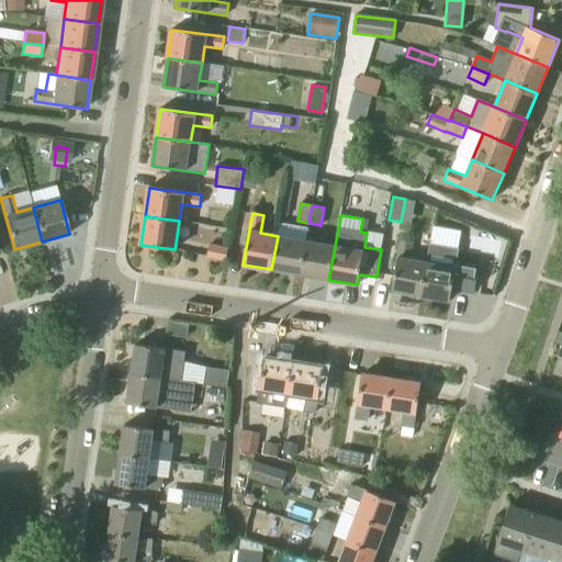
[(306,240),(278,236),(271,269),(300,274),(306,240)]
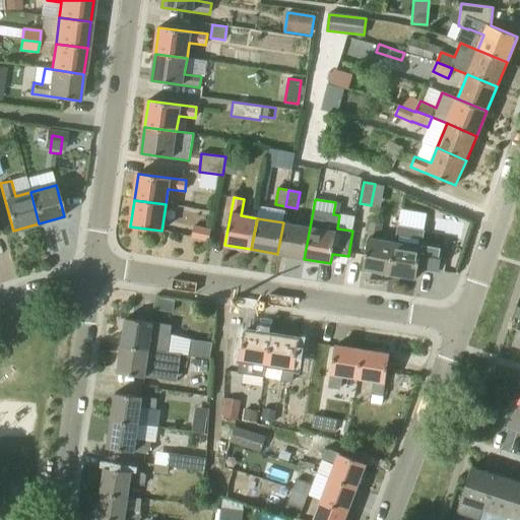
[(389,274),(394,243),(379,240),(381,223),(371,221),(363,270),(389,274)]
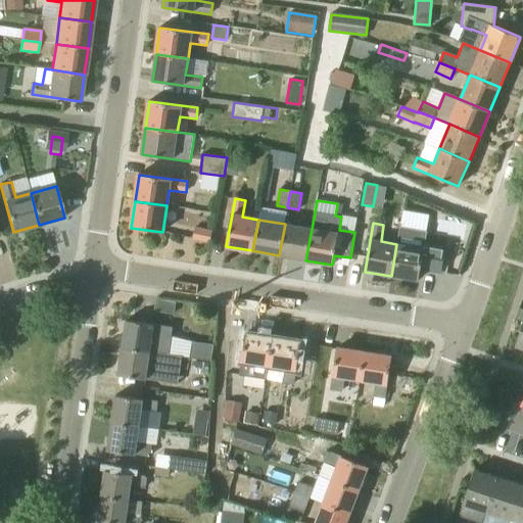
[(305,260),(312,229),(285,224),(279,255),(305,260)]
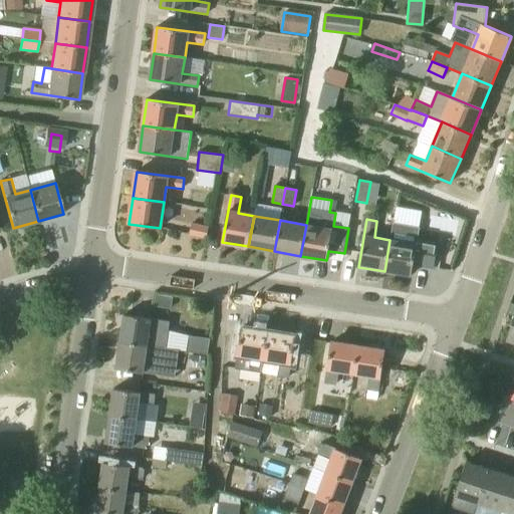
[(206,238),(209,227),(192,224),(190,235),(206,238)]
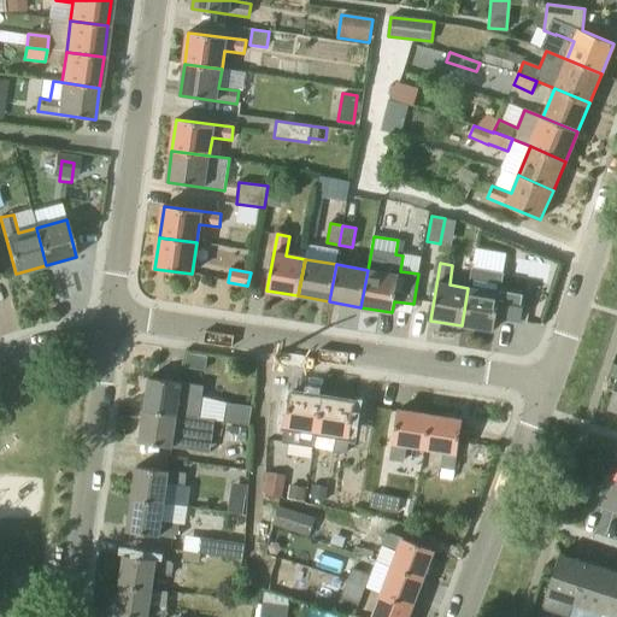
[(494,330),(500,293),(468,288),(462,325),(494,330)]
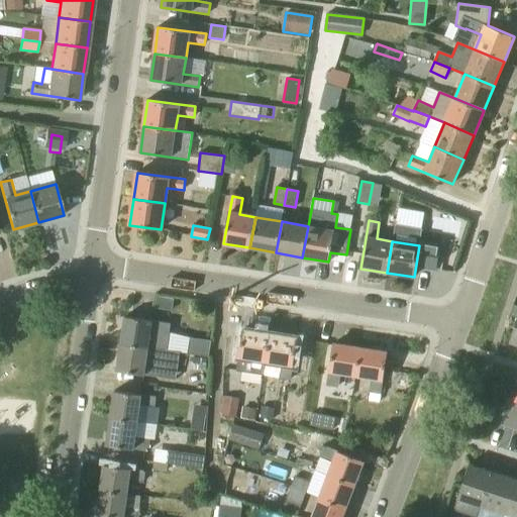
[(150,331),(165,333),(167,322),(125,316),(121,343),(147,347),(150,331)]
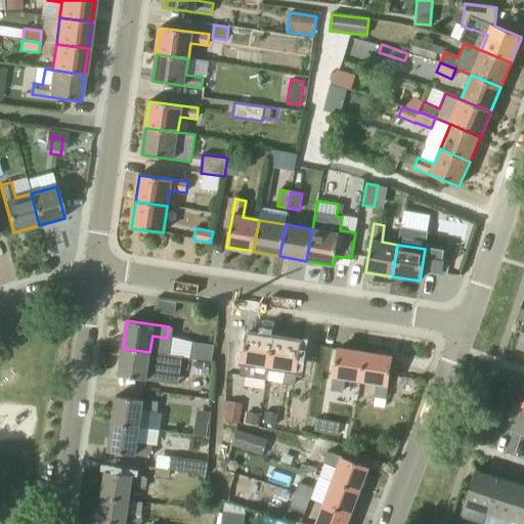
[(269,365),(274,339),(247,334),(239,376),(251,378),(253,363),(269,365)]
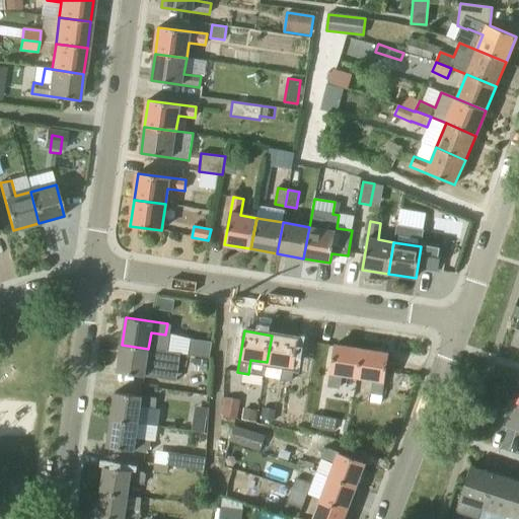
[(281,379),(292,381),(298,340),(272,336),(267,362),(284,365),(281,379)]
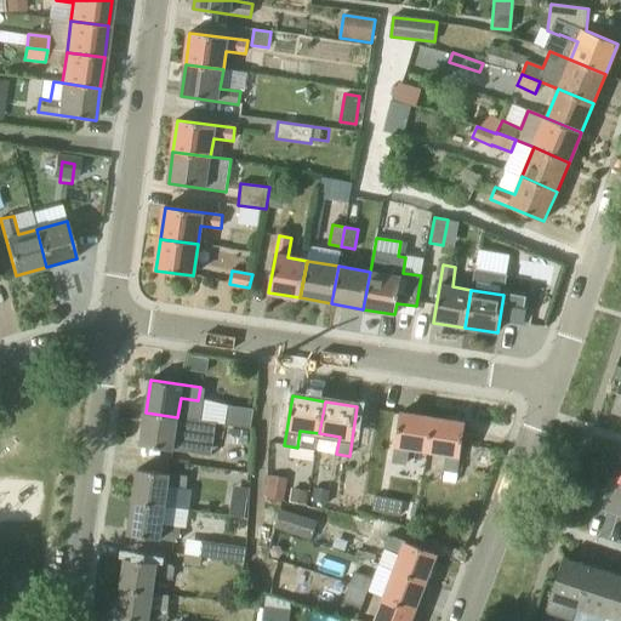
[(246,411),(223,408),(221,423),(244,427),(246,411)]
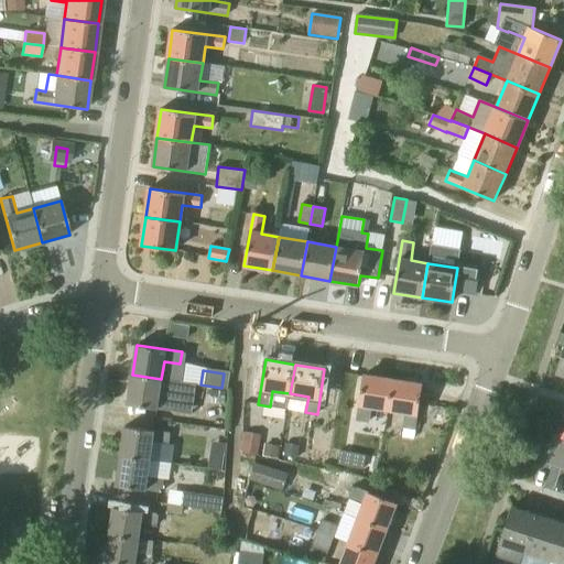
[(177,381),(161,379),(132,375),(128,404),(173,411),(177,381)]
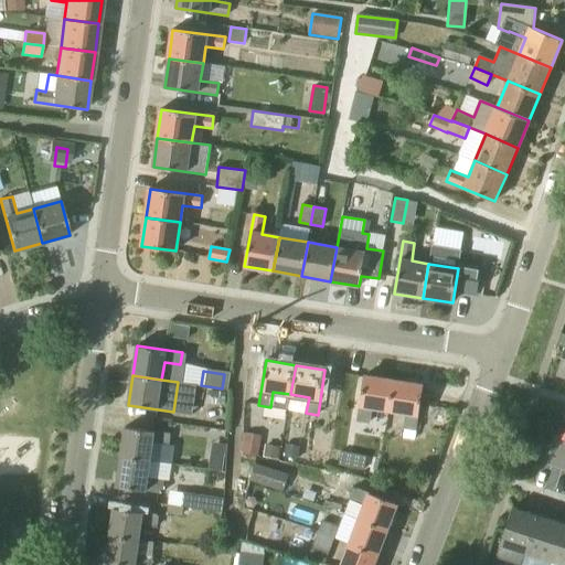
[(388,409),(394,381),(364,376),(356,422),(369,423),(371,407),(388,409)]
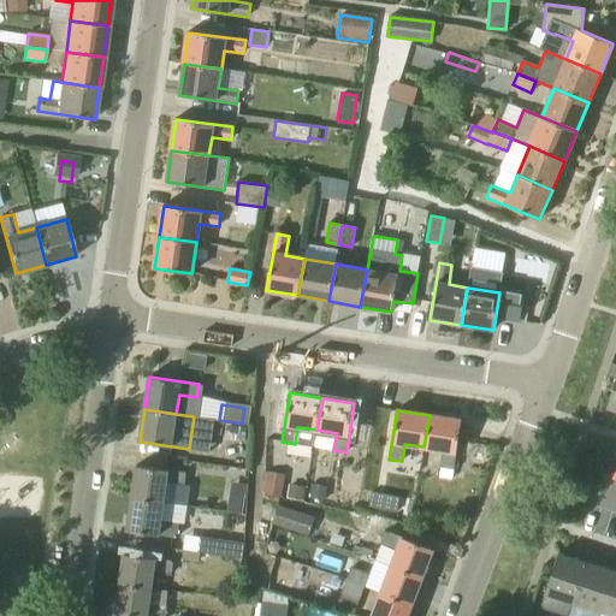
[(443,450),(440,467),(454,469),(461,420),(430,415),(424,446),(443,450)]
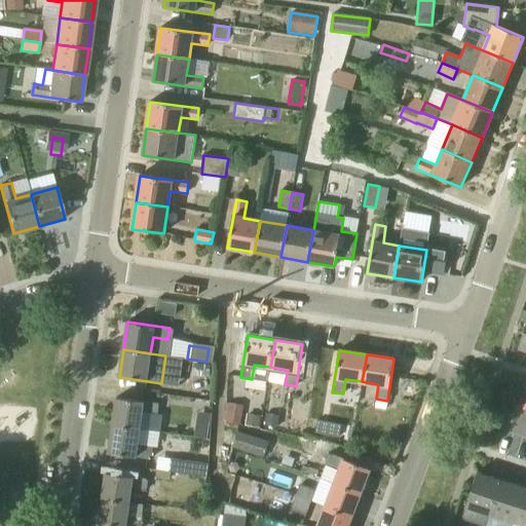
[(116,398),(112,425),(140,429),(142,412),(157,414),(158,404),(116,398)]
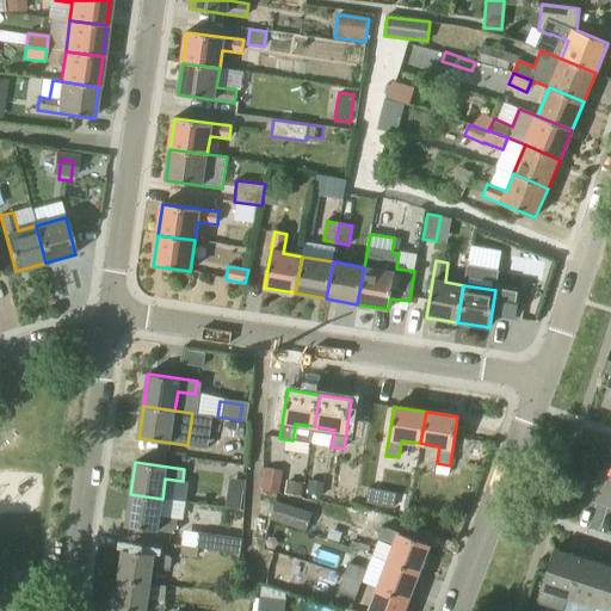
[(278,493),(282,470),(266,468),(264,491),(278,493)]
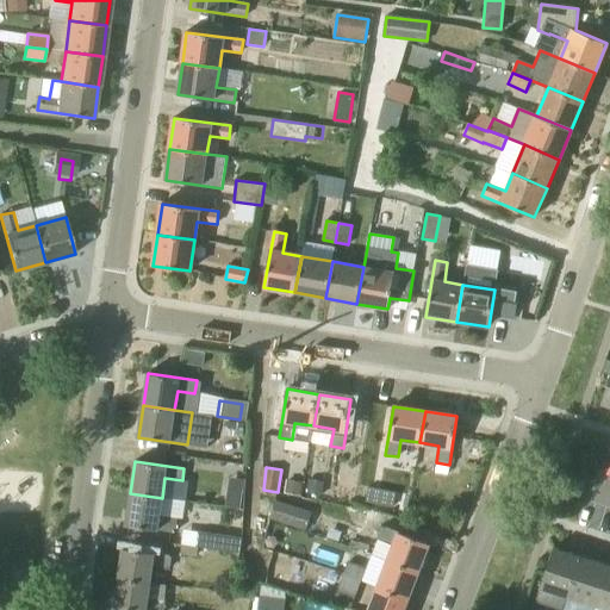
[(287,480),(285,493),(302,496),(303,483),(287,480)]
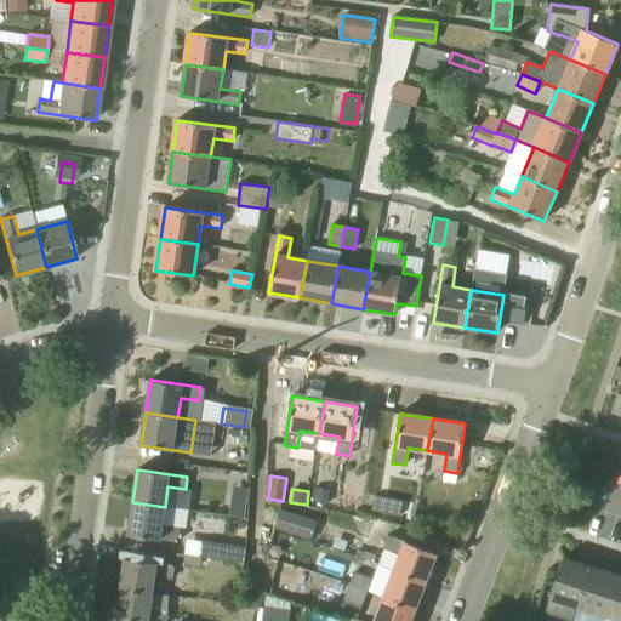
[(314,489),(313,503),(329,505),(330,490),(314,489)]
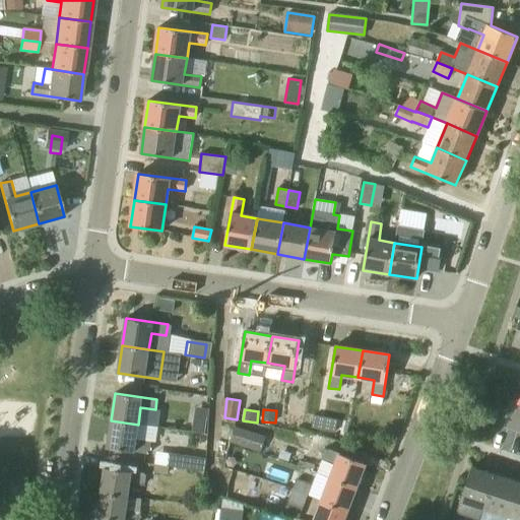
[(314,414),(311,428),(324,431),(327,417),(314,414)]
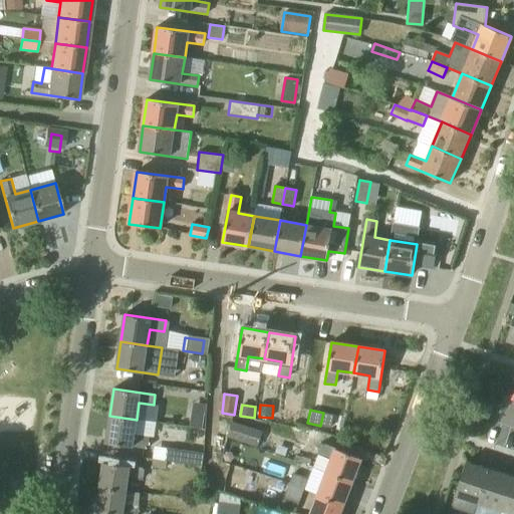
[(191,415),(190,427),(203,429),(204,417),(191,415)]
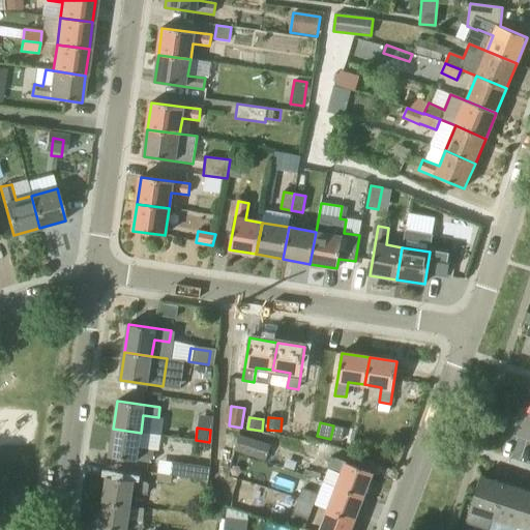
[(141,433),(113,429),(110,457),(152,463),(153,451),(139,449),(141,433)]
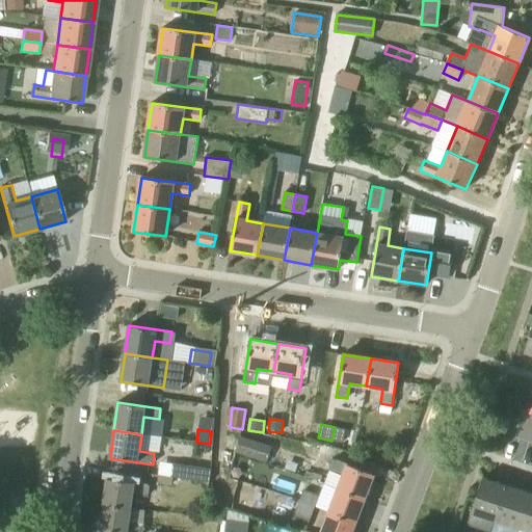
[(266,462),(271,447),(241,437),(236,452),(266,462)]
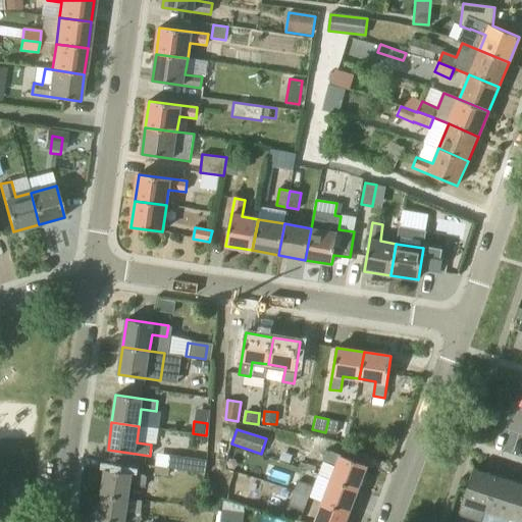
[(332,479),(358,489),(367,465),(327,450),(323,460),(337,466),(332,479)]
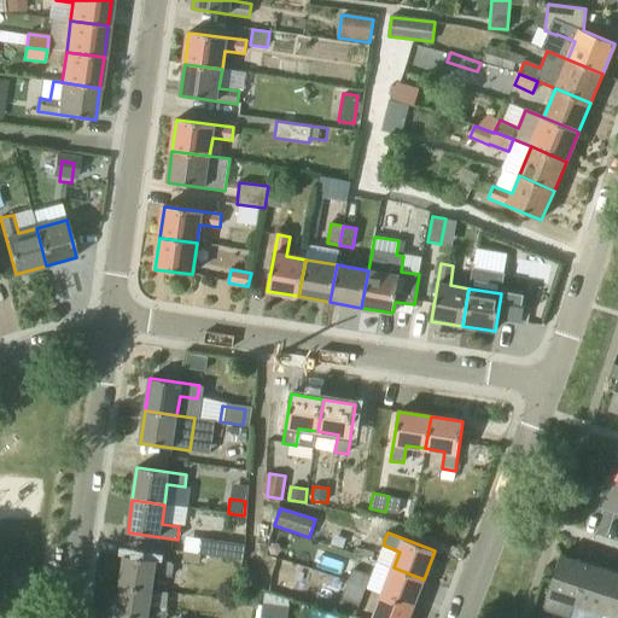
[(245,544),(221,541),(209,540),(207,555),(215,557),(243,560),(245,544)]
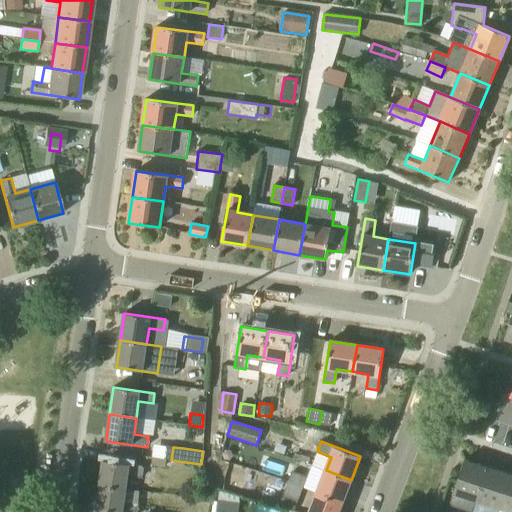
[(151,466),(165,468),(166,459),(152,457),(151,466)]
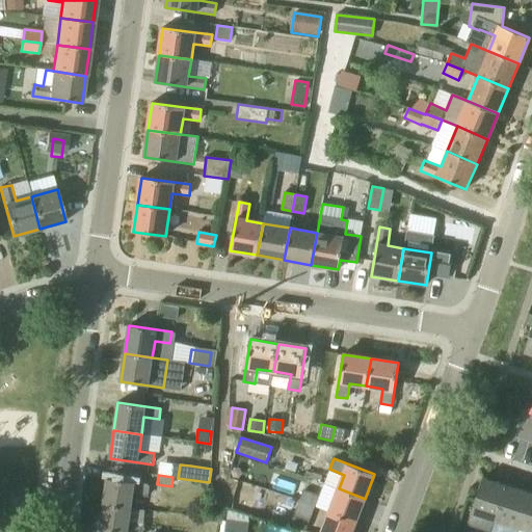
[(507,485),(499,483),(482,477),(467,525),(488,531),(489,531),(494,521),(496,521),(507,485)]
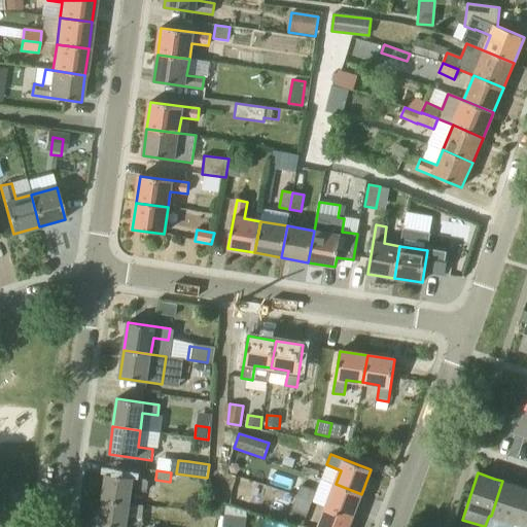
[(146,493),(148,480),(106,473),(102,499),(130,503),(132,490),(146,493)]
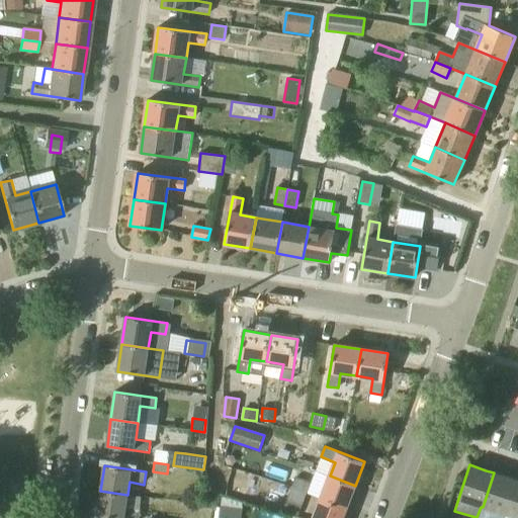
[(494,472),(483,507),(505,515),(517,481),(494,472)]
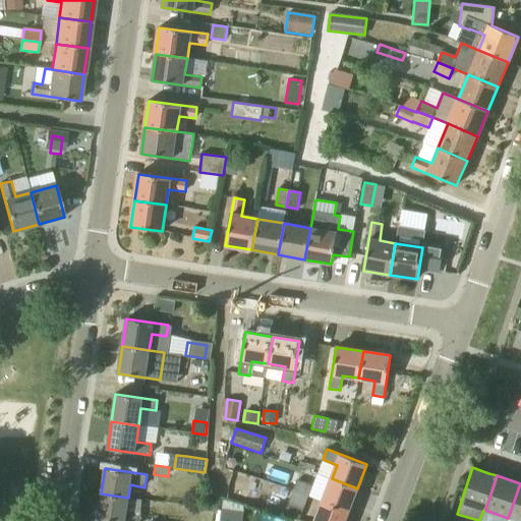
[(348,511),(357,488),(332,478),(323,502),(348,511)]
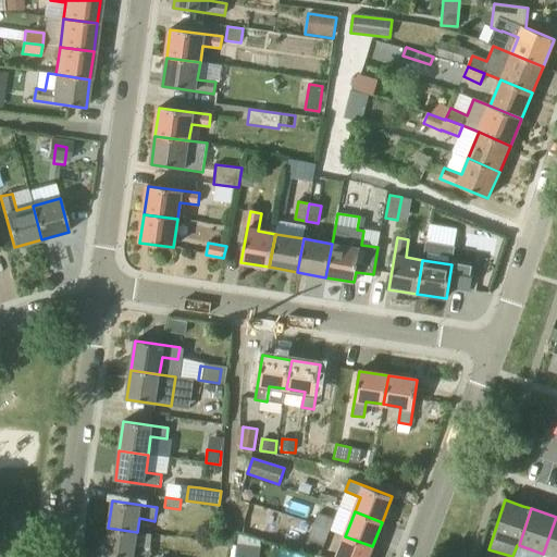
[(314,524),(330,531),(334,520),(318,514),(314,524)]
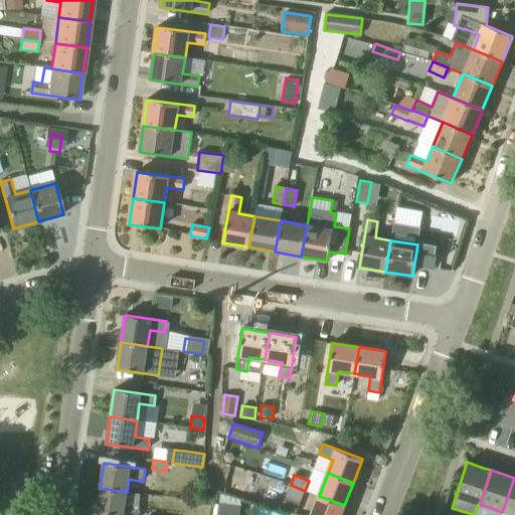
[(502,512),(514,514),(514,478),(502,512)]
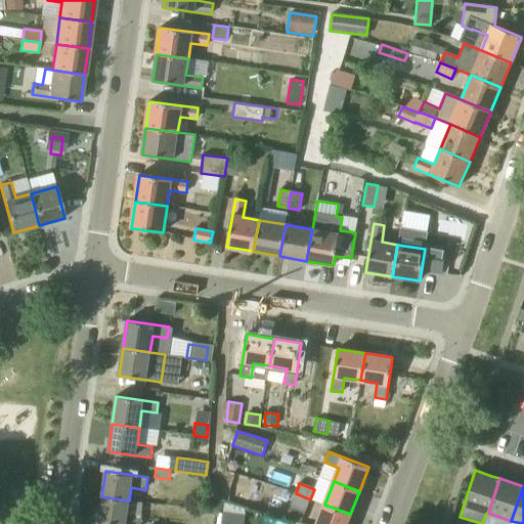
[(306,509),(310,499),(296,493),(292,504),(306,509)]
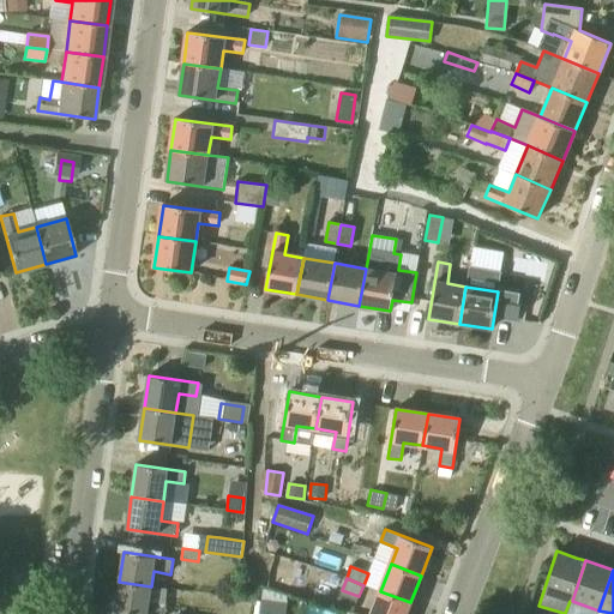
[(149,603),(151,587),(119,582),(115,612),(130,613),(164,613),(166,607),(149,603)]
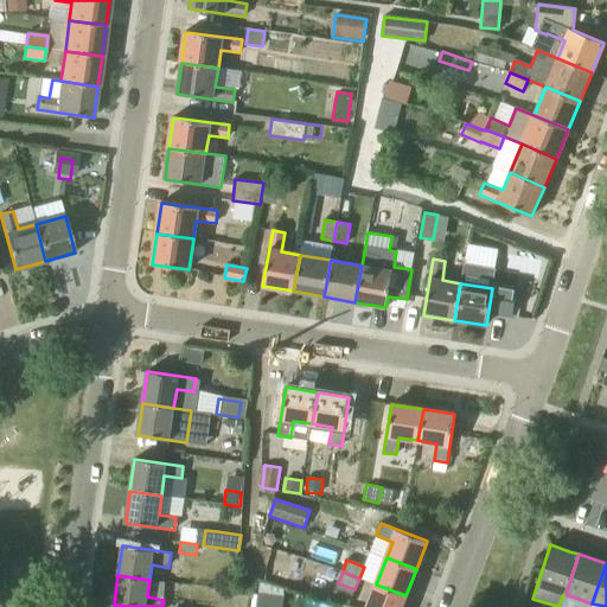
[(401,606),(406,595),(376,585),(366,606),(401,606)]
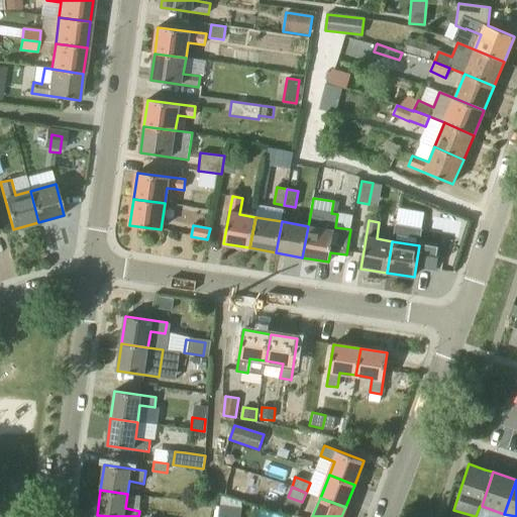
[(219,507),(217,516),(240,516),(242,508),(220,505),(219,505),(219,507)]
